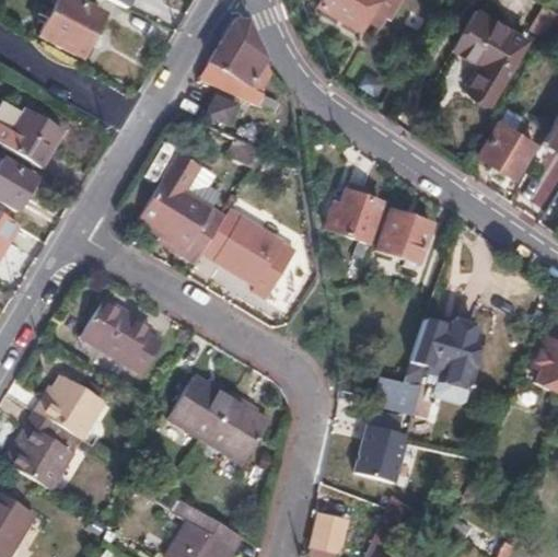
[(56,0),(39,33),(82,55),(103,13),(76,0),(56,0)]
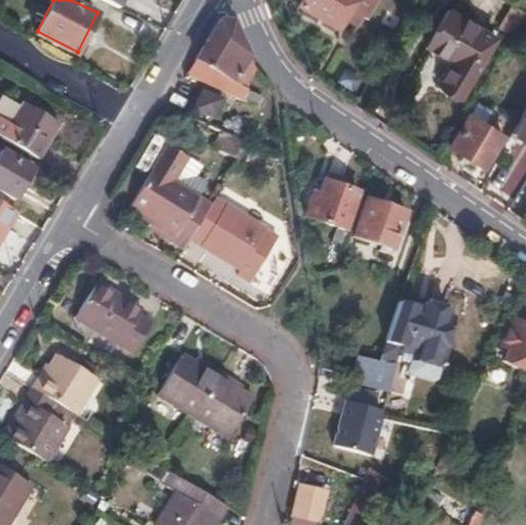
[(300,0),(299,2),(339,26),(355,0),(300,0)]
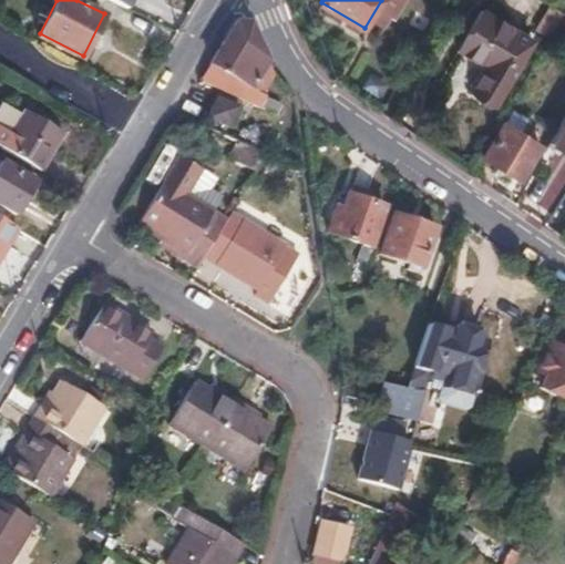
[(485,10),(462,48),(486,62),(472,86),(495,100),(532,39),(485,10)]
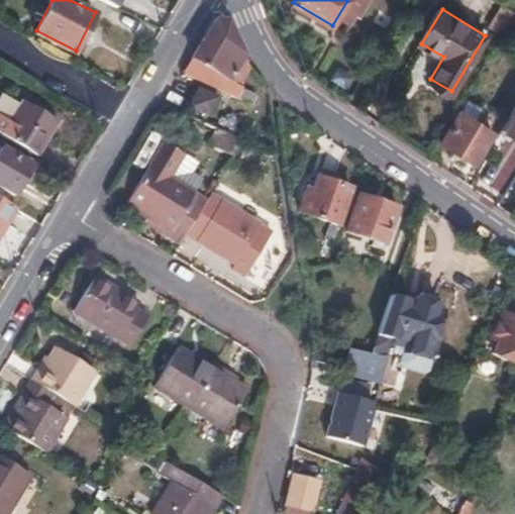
[(236,95),(241,85),(240,85),(249,67),(227,18),(220,18),(214,18),(183,71),(235,98),(236,95)]
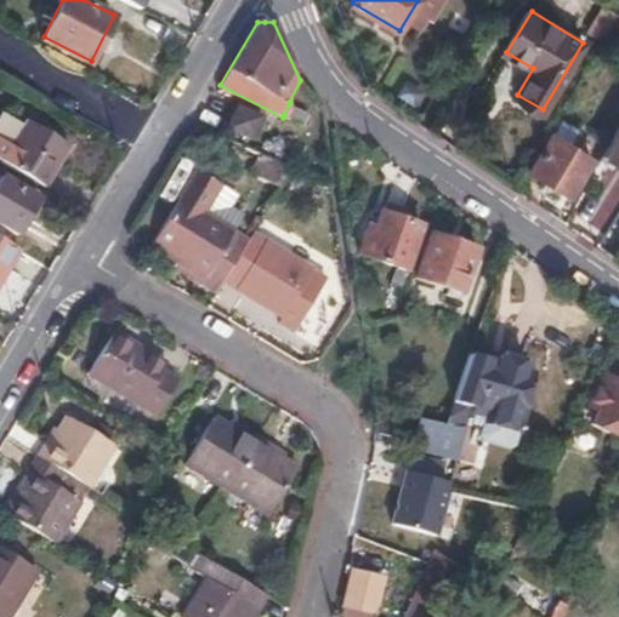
[(284,114),(304,124),(308,112),(290,102),(284,114)]
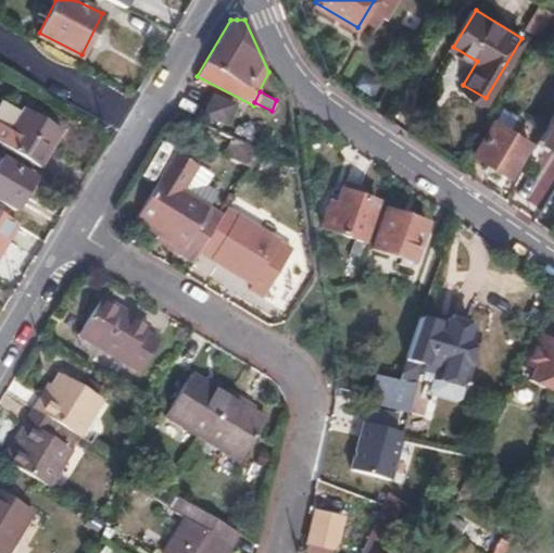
[(213,95),(205,111),(225,121),(233,104),(213,95)]
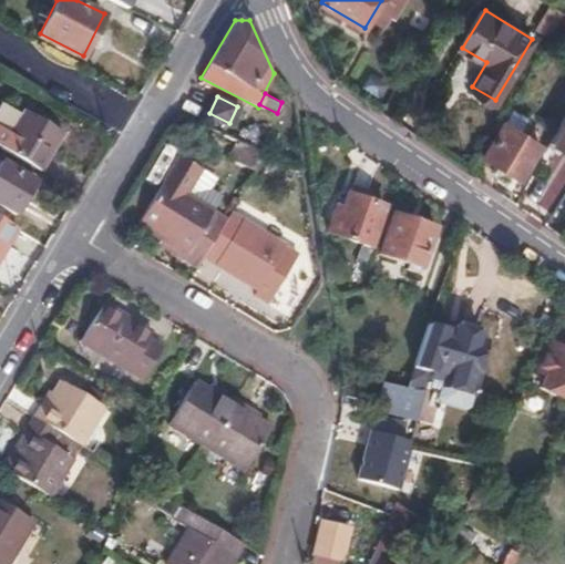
[(0,99),(0,142),(41,167),(62,131),(24,108),(22,111),(1,98),(0,99)]
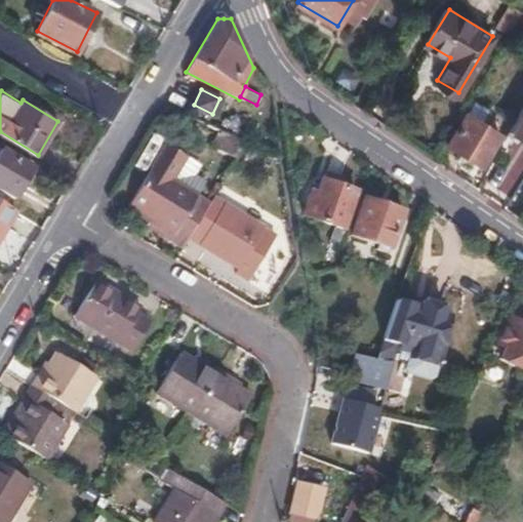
[(467,113),(479,121),(486,110),(474,103),(467,113)]
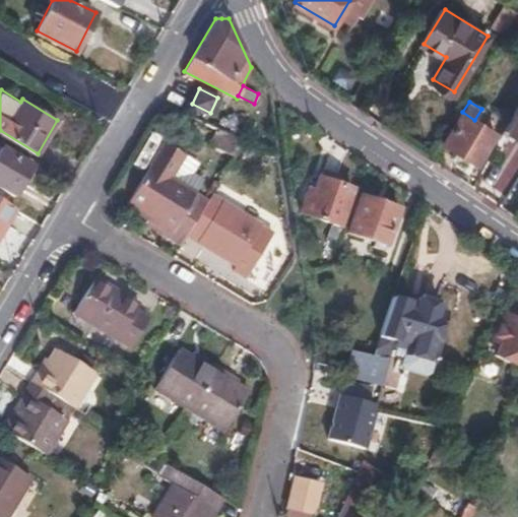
[(517,106),(505,128),(517,136),(517,106)]
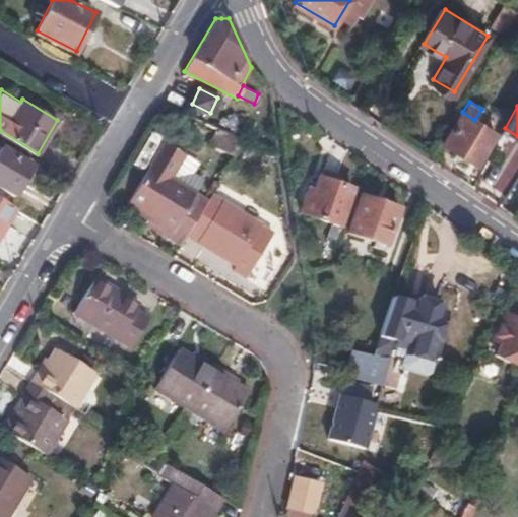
[(474,120),(462,112),(444,141),(477,162),(496,132),(474,120)]
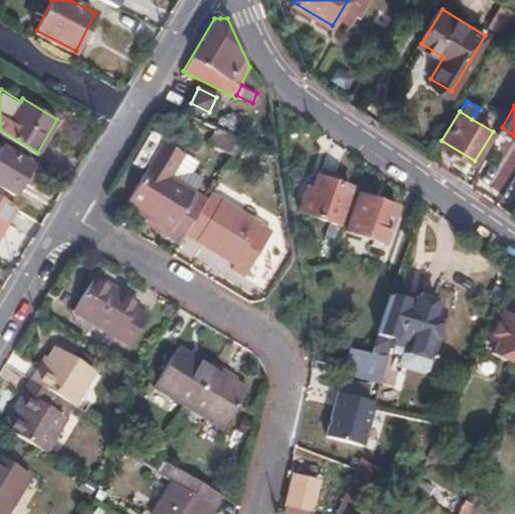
[(212,137),(234,150),(242,137),(219,126),(212,137)]
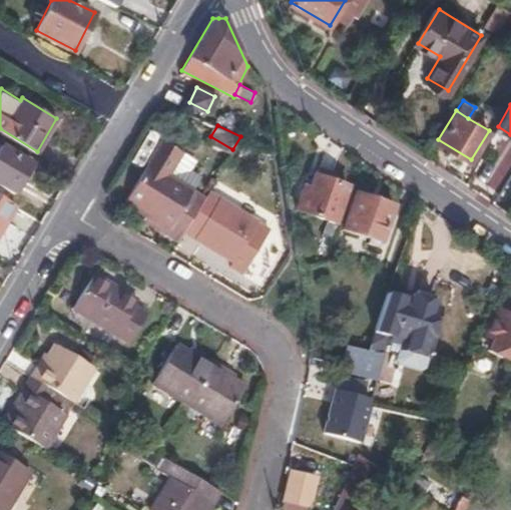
[(199,171),(184,162),(178,158),(182,150),(162,138),(126,200),(169,226),(165,233),(178,241),(206,194),(191,185),(199,171)]
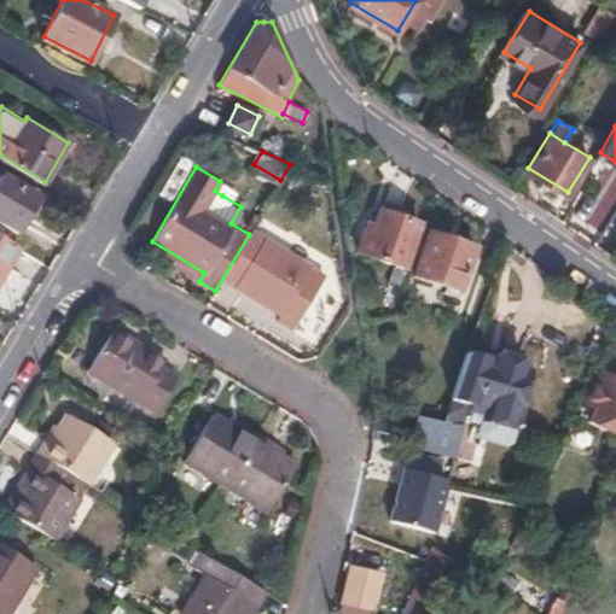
[(3,173),(0,176),(0,218),(17,229),(38,194),(3,173)]
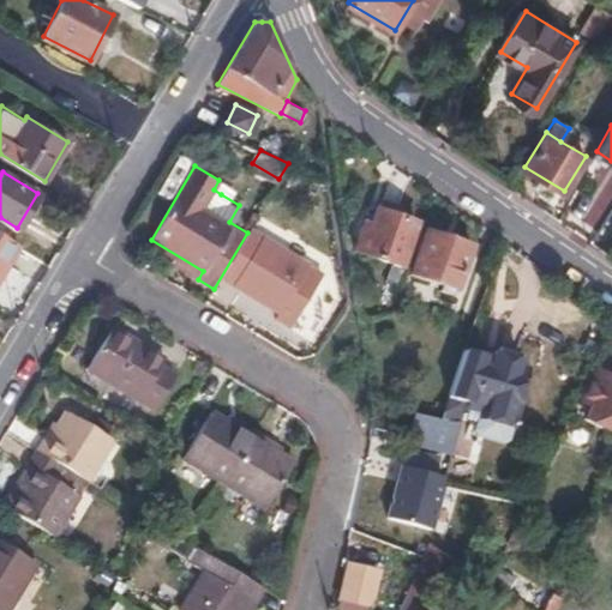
[(214,189),(221,194),(226,185),(219,180),(214,189)]
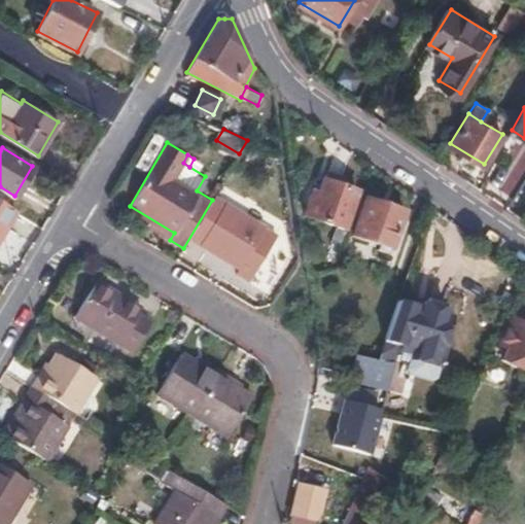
[(339,224),(344,226),(357,188),(323,176),(318,191),(311,189),(303,212),(339,224)]
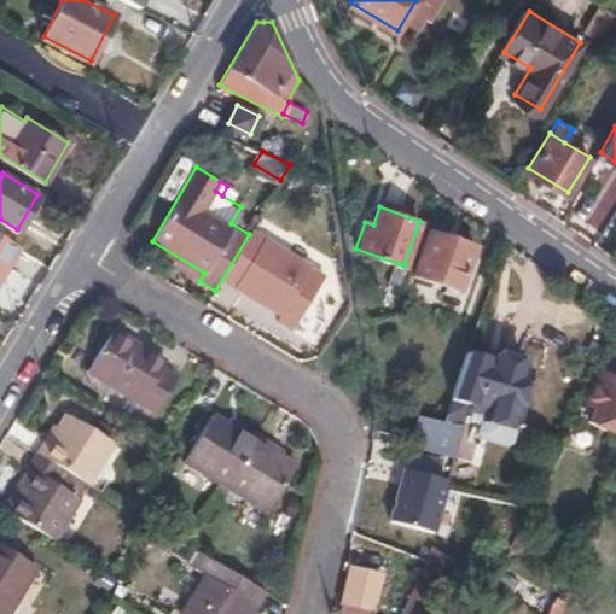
[(429,231),(413,275),(459,290),(474,246),(429,231)]
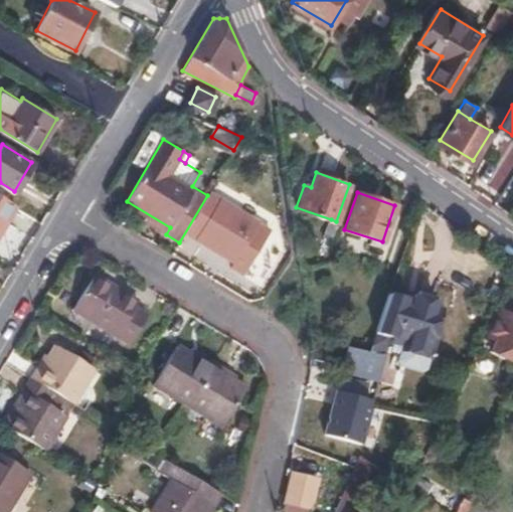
[(0,232),(17,204),(0,193),(0,232)]
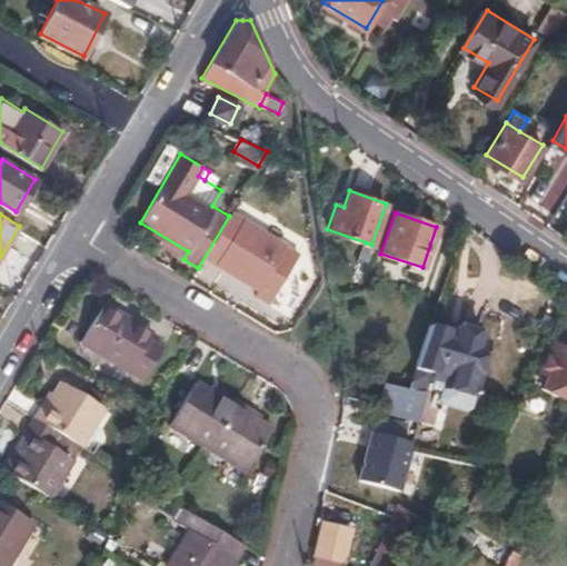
[(245,218),(217,261),(260,288),(255,296),(269,304),(300,252),(245,218)]
